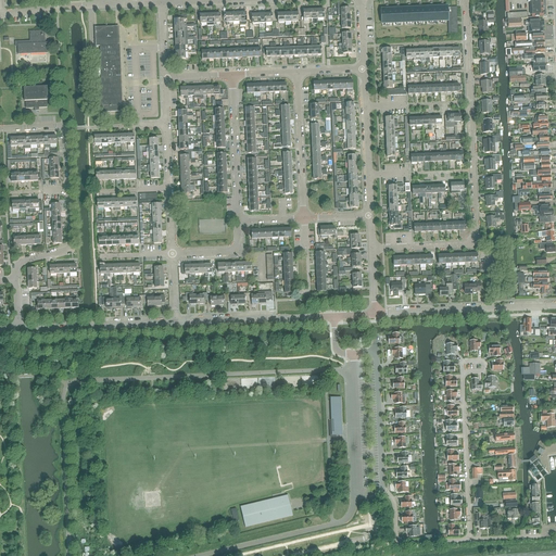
[(531,2),(532,17),(543,17),(546,13),(545,0),(527,0),(528,2),(531,2)]
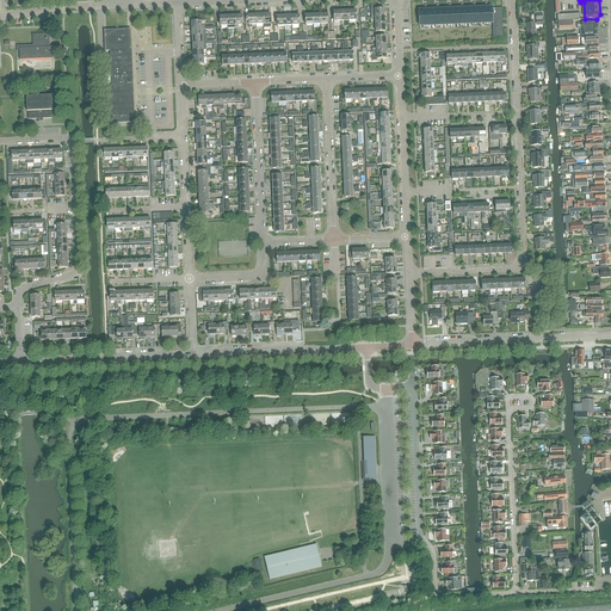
[(492,8),(419,11),(419,25),(424,25),(429,25),(436,25),(440,25),(444,25),(448,24),(452,24),(460,24),(464,24),(469,24),(473,24),(477,23),(485,23),(489,23),(492,23),(493,37),(504,37),(503,28),(503,24),(503,20),(501,20),(501,19),(503,19),(503,8),(492,8)]
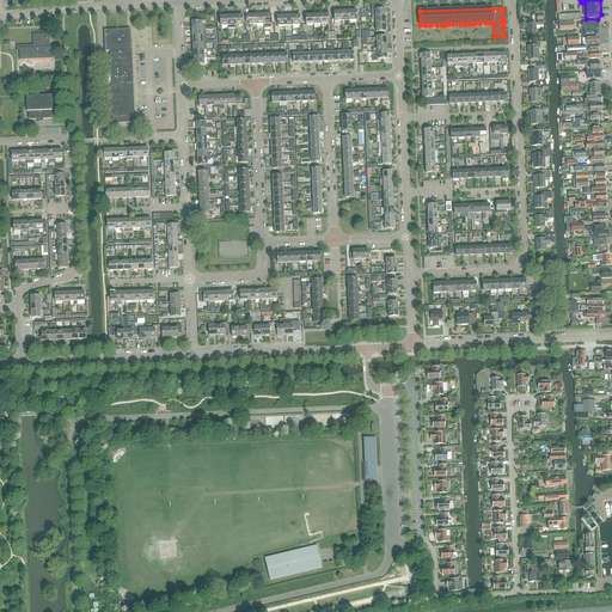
[(206,17),(196,18),(196,22),(193,22),(193,29),(206,29),(206,30),(209,30),(209,26),(206,28),(206,25),(202,25),(202,22),(206,22),(206,17)]
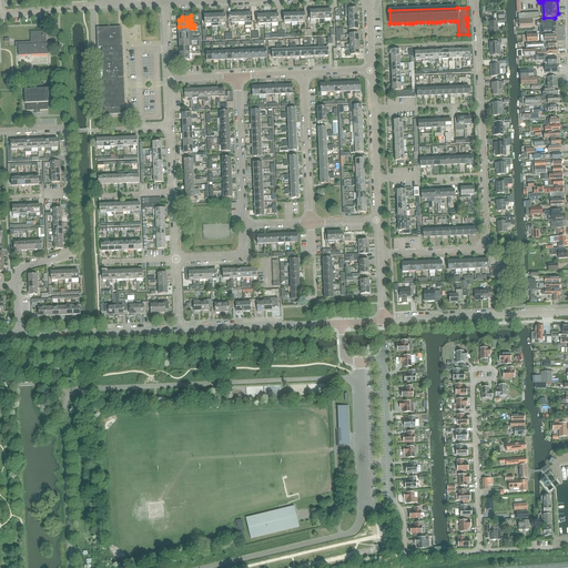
[(533,19),(518,19),(517,20),(517,22),(518,22),(519,29),(533,28),(533,19)]
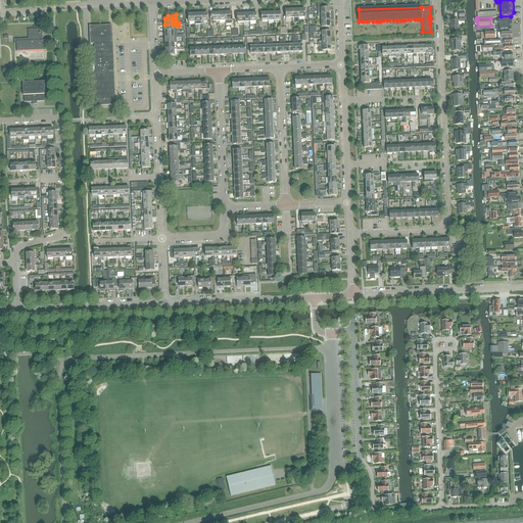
[(511,18),(498,19),(498,25),(500,30),(511,30),(511,25),(512,25),(511,18)]
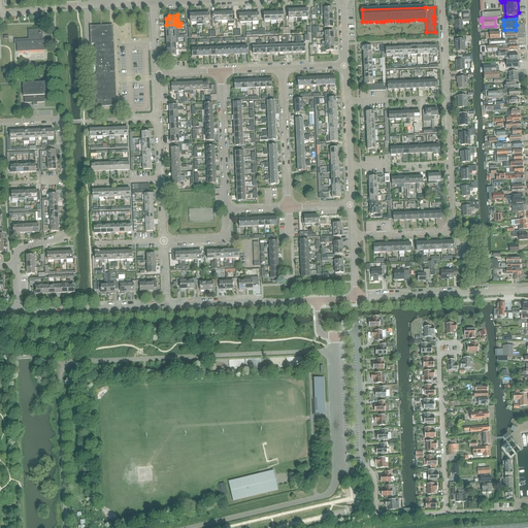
[(96,74),(87,75),(88,86),(92,86),(93,102),(93,104),(93,106),(117,105),(117,100),(116,79),(116,76),(114,69),(113,69),(112,69),(111,44),(111,43),(110,28),(90,29),(91,44),(95,44),(96,74)]
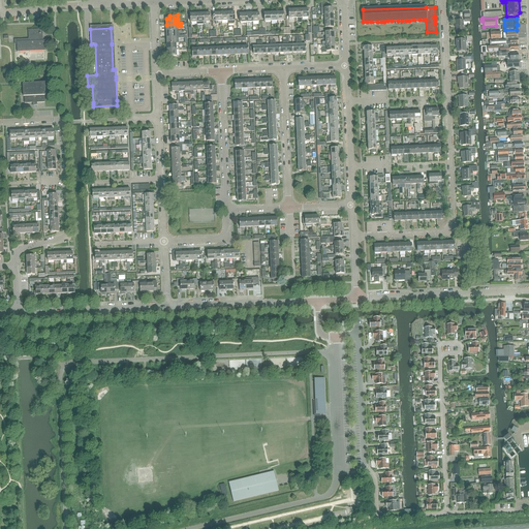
[(17,39),(17,52),(47,51),(45,40),(43,40),(42,29),(28,30),(29,39),(17,39)]
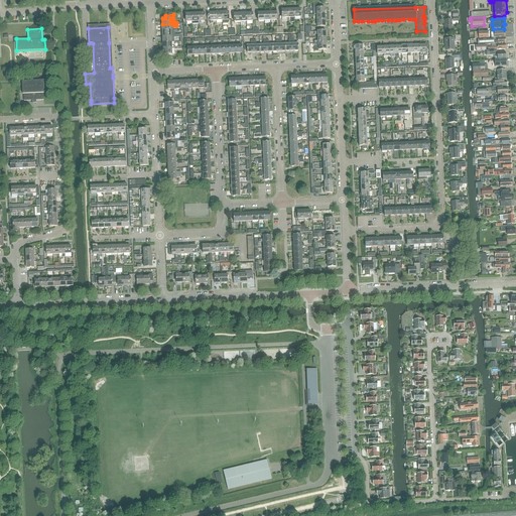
[(445,43),(446,50),(455,50),(454,38),(444,39),(445,43)]
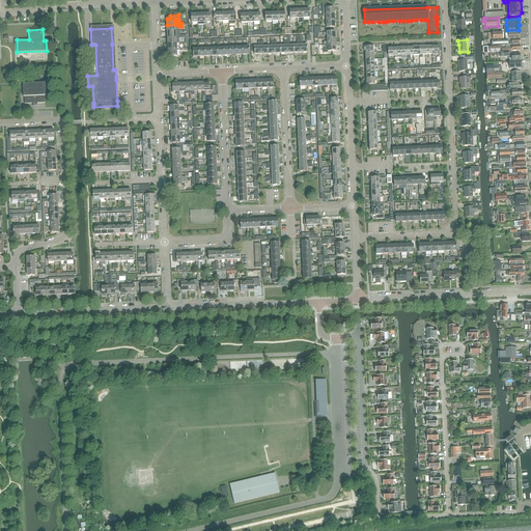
[(365,52),(365,54),(373,53),(376,53),(376,52),(375,51),(373,51),(373,47),(373,45),(364,46),(364,51),(365,52)]
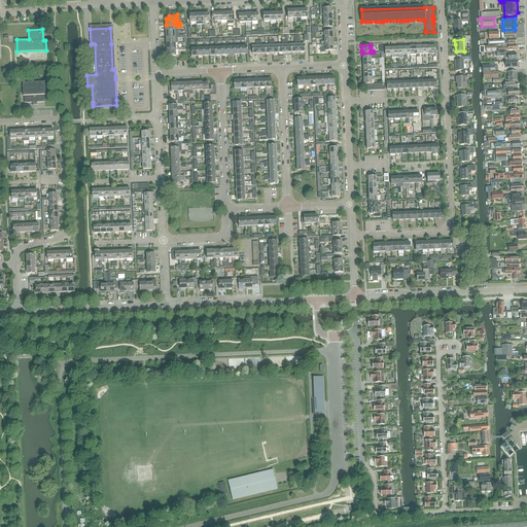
[(507,58),(507,61),(517,60),(516,54),(505,54),(504,51),(496,51),(497,57),(505,57),(505,58),(507,58)]
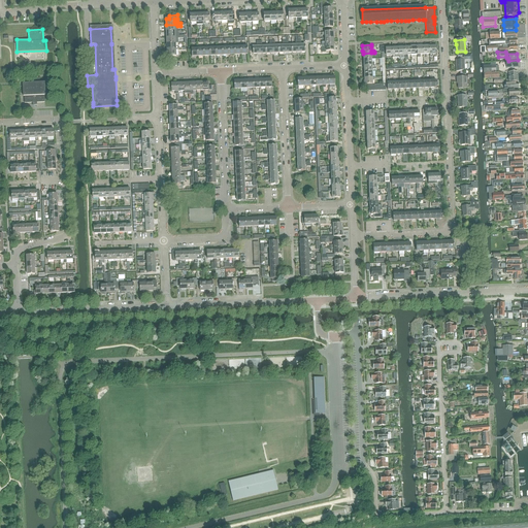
[(456,61),(457,71),(465,71),(464,60),(456,61)]
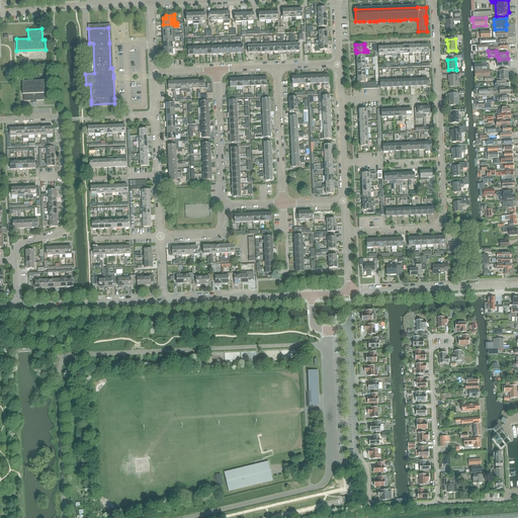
[(508,80),(508,70),(499,71),(499,78),(497,78),(497,81),(508,80)]
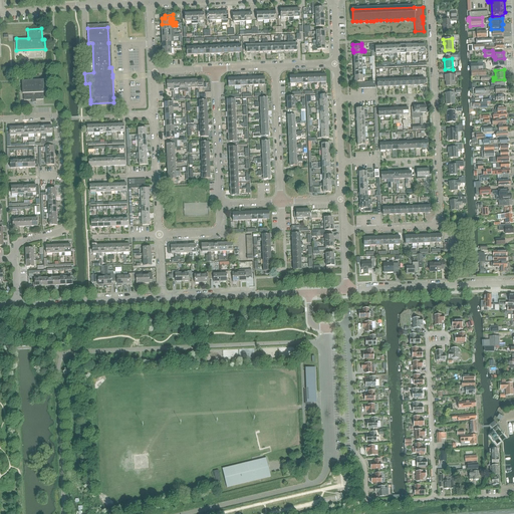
[(445,75),(445,79),(446,79),(447,86),(455,86),(454,75),(445,75)]
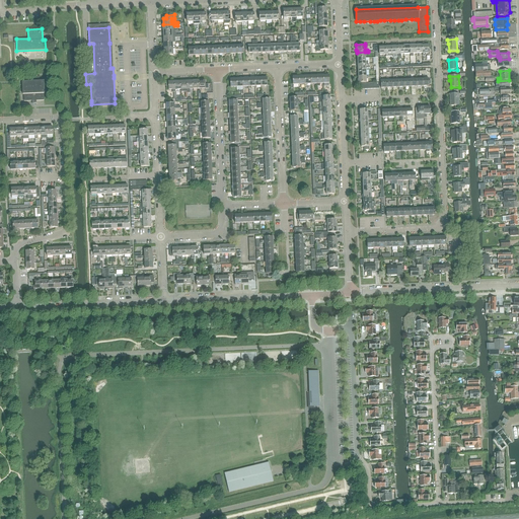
[(22,82),(23,94),(24,101),(31,101),(32,103),(36,103),(36,100),(44,100),(44,94),(45,93),(44,81),(33,81),(32,77),(23,77),(23,82),(22,82)]
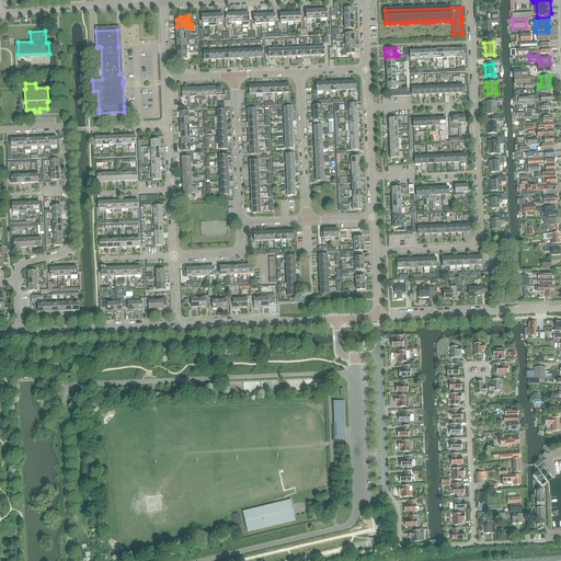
[(221,87),(215,88),(215,96),(226,95),(225,91),(221,91),(221,87)]
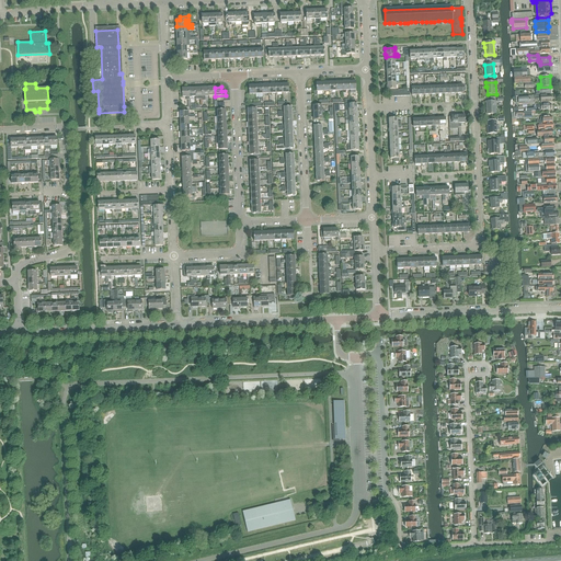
[(189,89),(182,89),(182,90),(181,90),(180,91),(180,93),(181,94),(182,94),(182,98),(186,98),(186,100),(187,100),(190,100),(189,98),(189,89)]
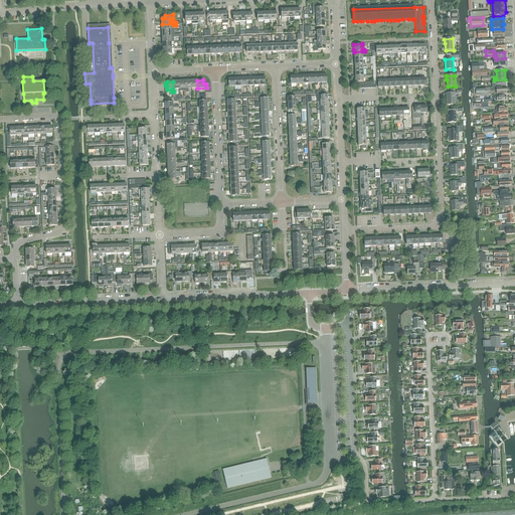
[(447,94),(447,105),(456,105),(455,93),(447,94)]
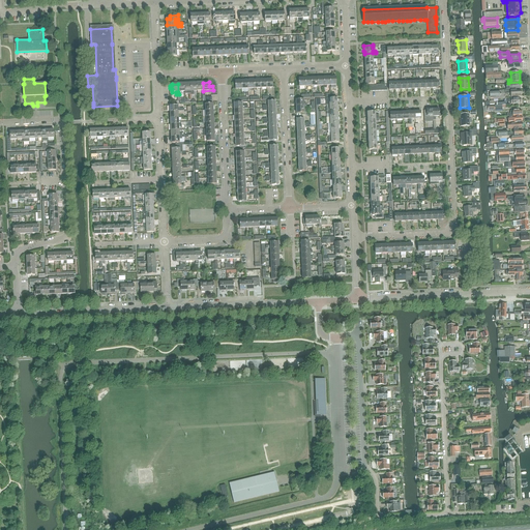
[(304,107),(296,107),(297,114),(300,114),(301,116),(306,116),(305,113),(304,113),(304,107)]
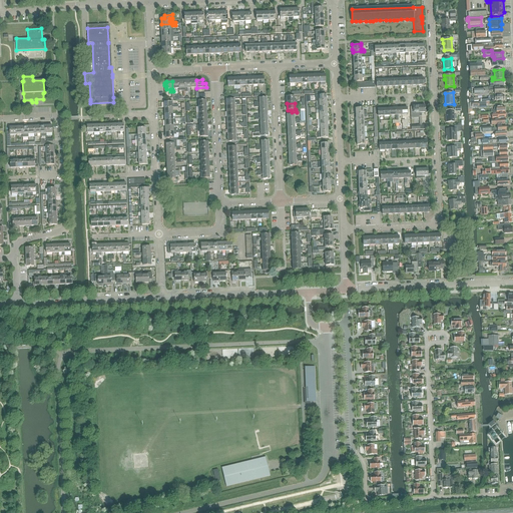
[(416,118),(416,113),(419,113),(419,106),(413,106),(413,110),(411,110),(411,118),(416,118)]
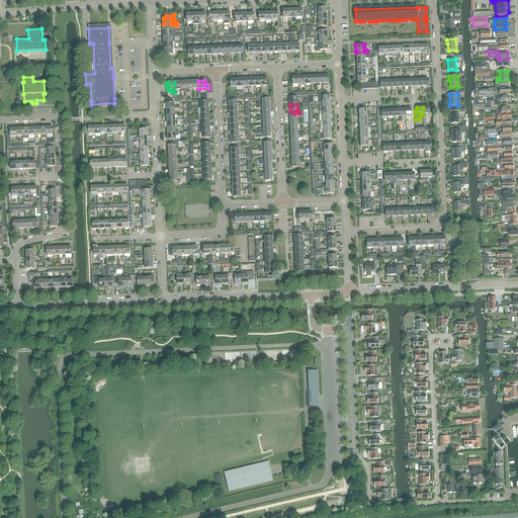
[(450,112),(450,123),(458,123),(458,111),(450,112)]
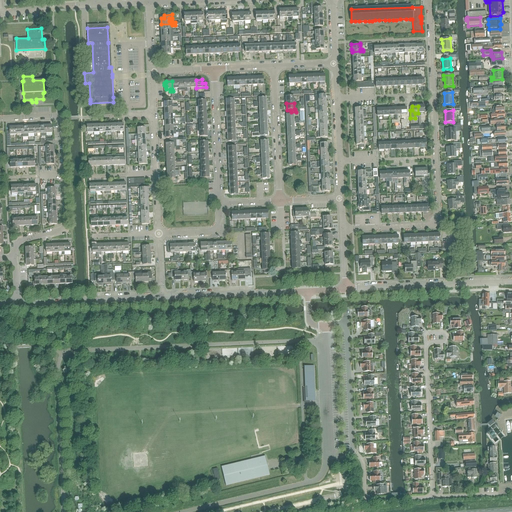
[(456,140),(455,132),(461,132),(461,125),(453,125),(453,129),(445,129),(446,134),(447,136),(446,136),(445,137),(445,139),(446,140),(447,140),(456,140)]
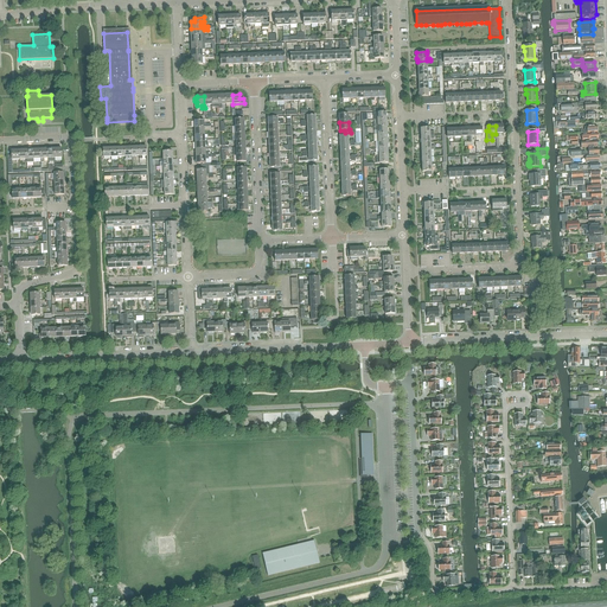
[(13,173),(13,171),(12,160),(19,159),(19,151),(12,151),(12,155),(8,155),(8,173),(13,173)]
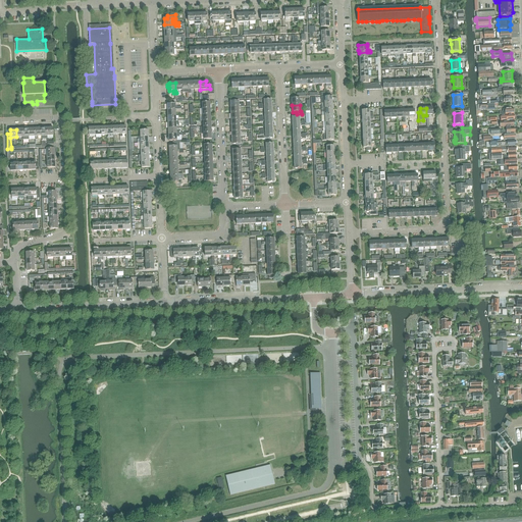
[(179,135),(168,135),(169,141),(172,141),(173,144),(179,143),(181,143),(181,141),(181,136),(179,136),(179,135)]
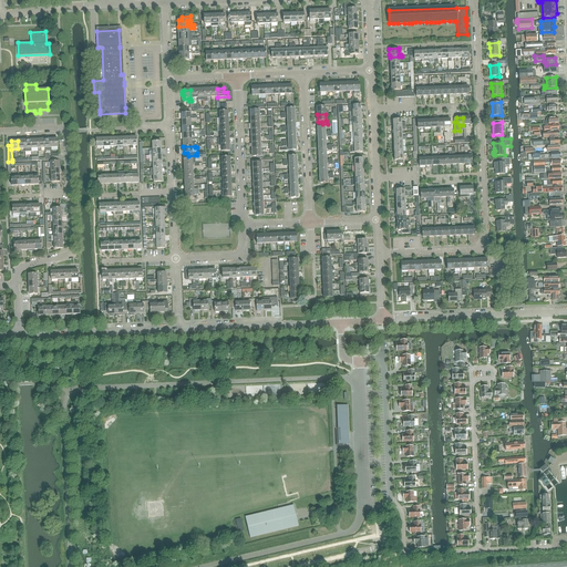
[(403,153),(394,154),(394,161),(398,161),(398,164),(403,164),(403,153)]
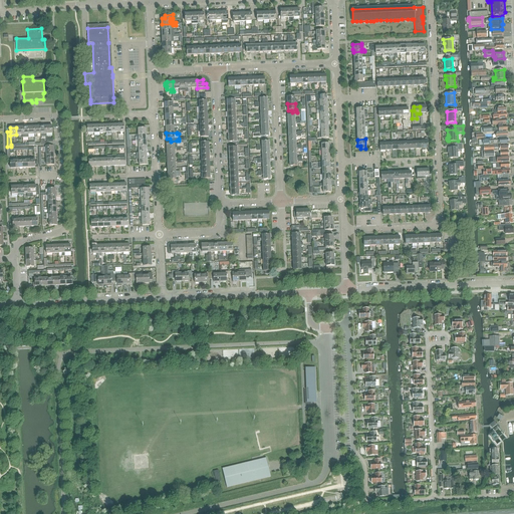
[(171,144),(167,144),(167,151),(175,150),(177,150),(177,151),(181,151),(180,149),(181,149),(180,147),(177,147),(177,141),(171,142),(171,144)]
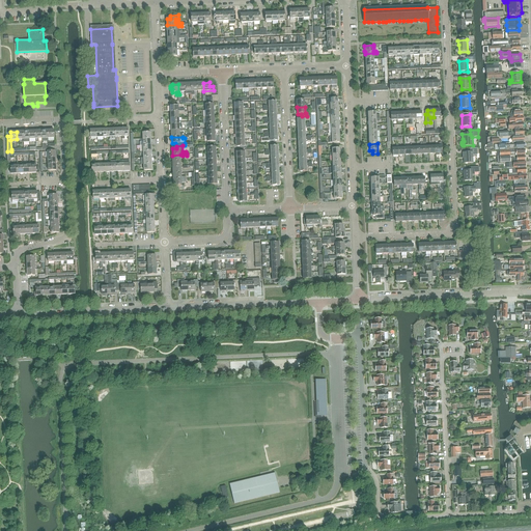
[(340,148),(337,148),(337,145),(331,146),(331,149),(332,149),(332,152),(330,152),(331,156),(332,156),(340,155),(340,148)]
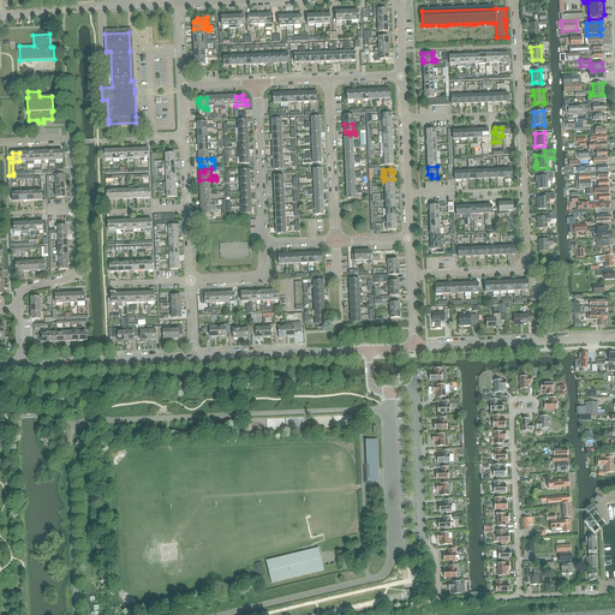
[(536,177),(536,181),(537,181),(538,189),(548,189),(547,179),(553,179),(553,172),(544,172),(545,177),(536,177)]
